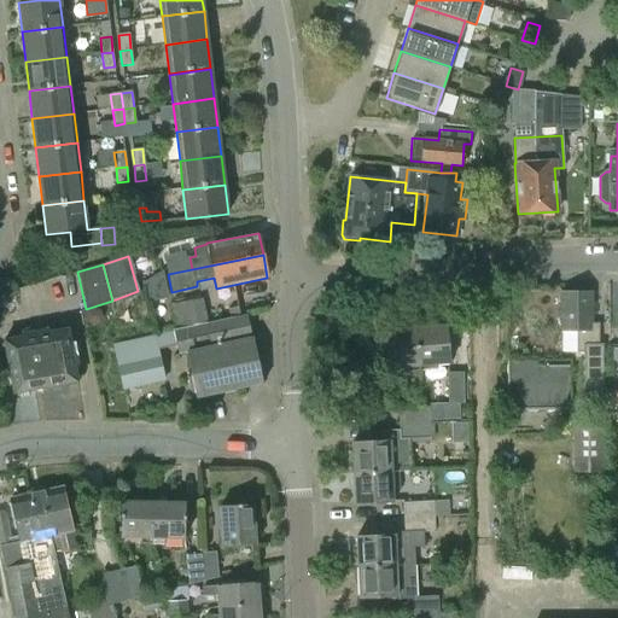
[(583,353),(583,389),(602,389),(602,345),(599,345),(598,324),(592,324),(592,292),(560,292),(561,331),(576,331),(576,353),(583,353)]
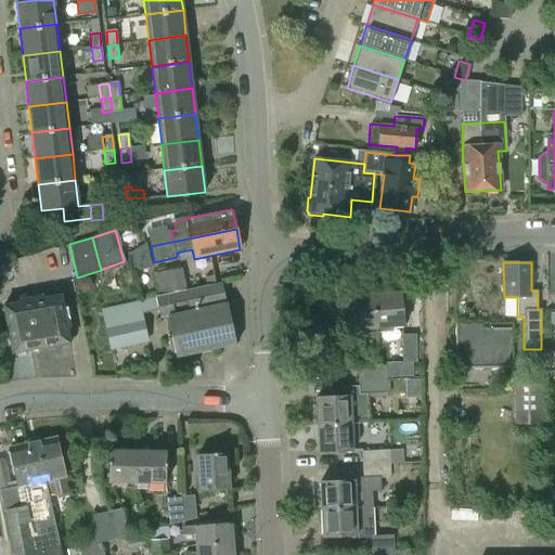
[(159,296),(185,291),(186,291),(181,268),(155,274),(159,296)]
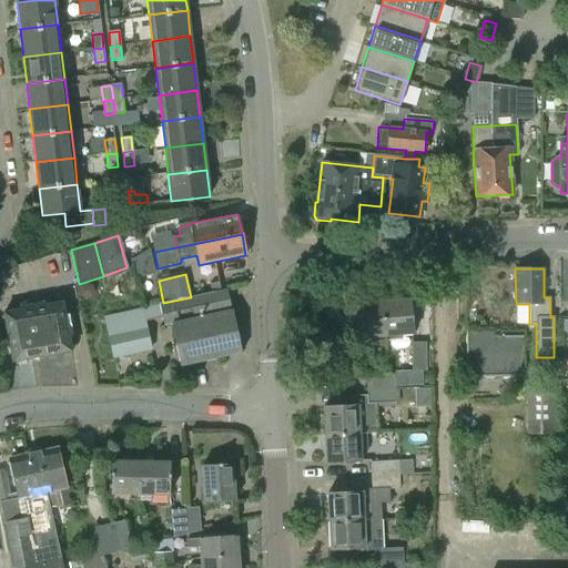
[(95,291),(88,286),(81,291),(81,298),(88,303),(95,298),(95,291)]
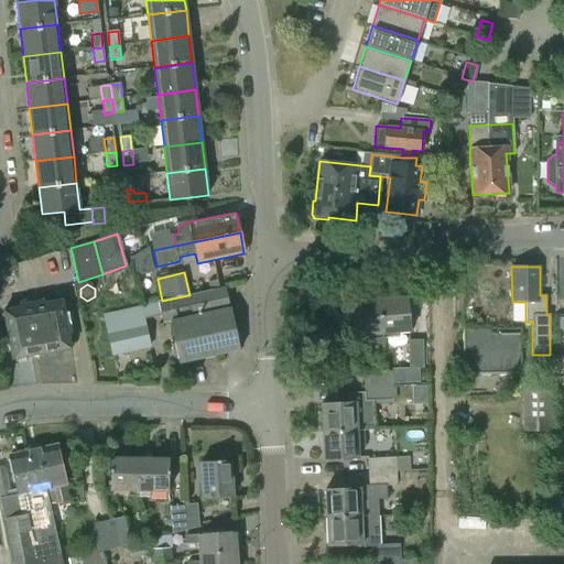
[(190,295),(188,295),(162,301),(158,302),(163,324),(170,323),(179,362),(232,351),(239,349),(230,308),(225,288),(190,295)]
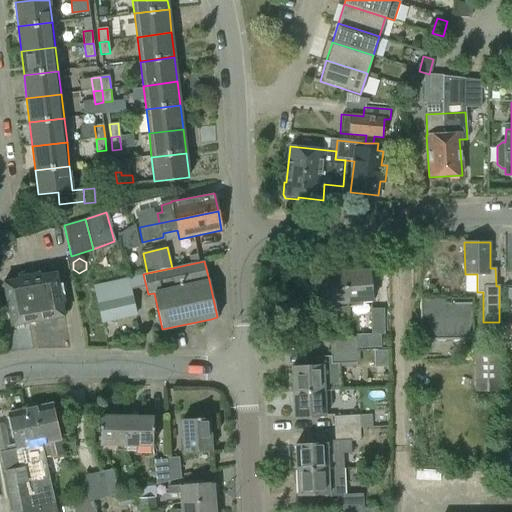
[(368,269),(344,271),(347,305),(371,302),(368,269)]
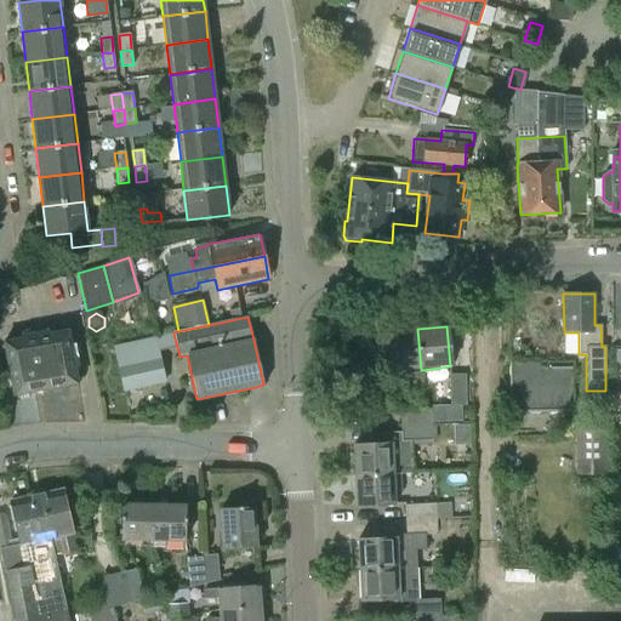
[(417,329),(387,331),(391,372),(421,370),(417,329)]
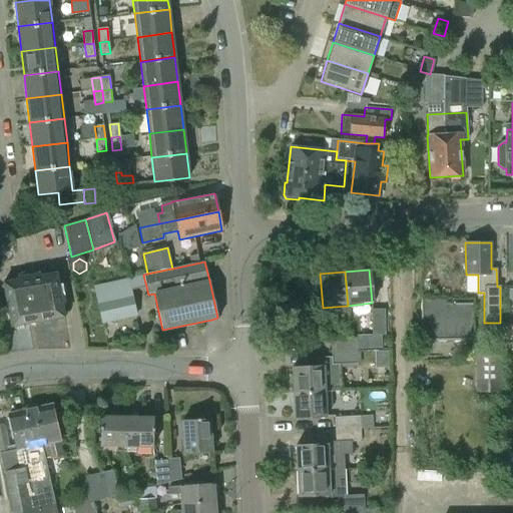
[(17,281),(3,283),(11,327),(64,317),(56,274),(42,276),(42,274),(17,278),(17,281)]
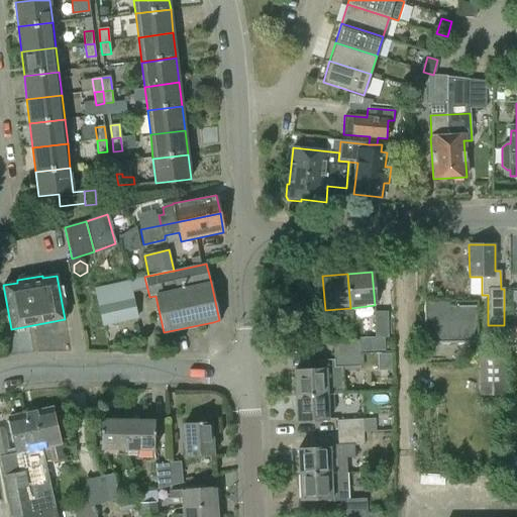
[(95,289),(103,326),(136,318),(128,282),(95,289)]
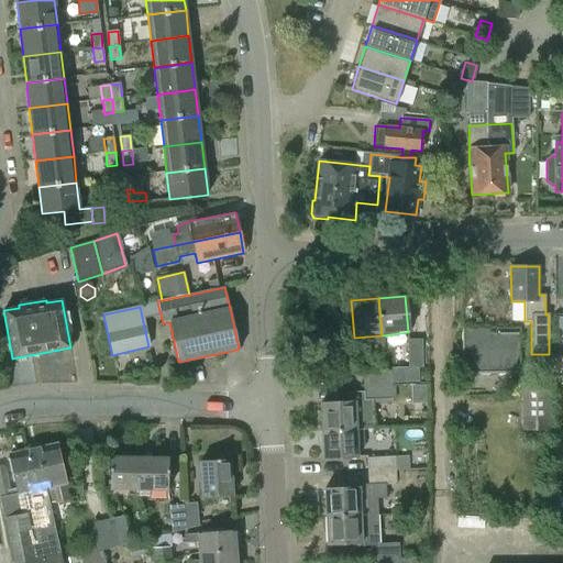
[(461,330),(462,375),(518,374),(518,334),(488,334),(488,330),(461,330)]
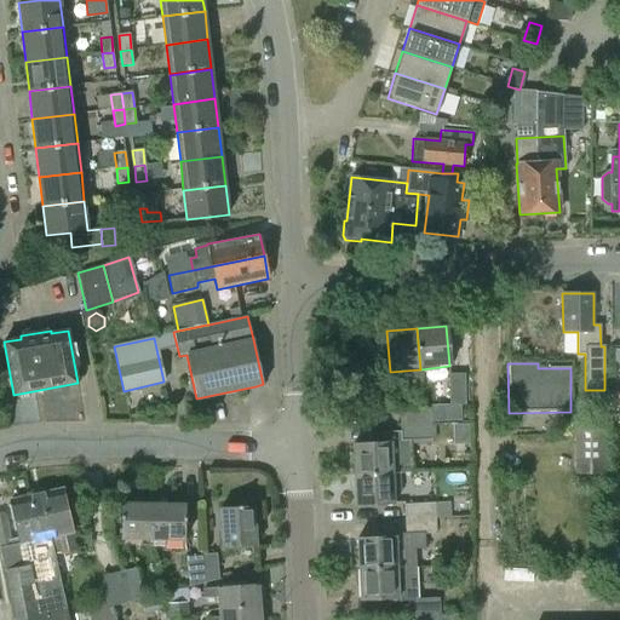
[(449,405),(465,405),(464,374),(448,374),(449,405)]
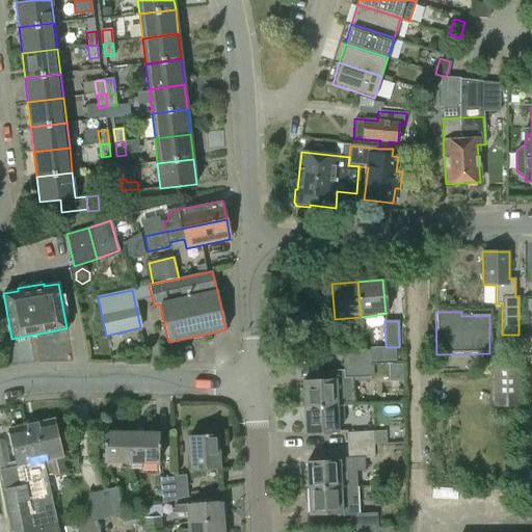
[(368,350),(342,352),(343,366),(369,364),(368,350)]
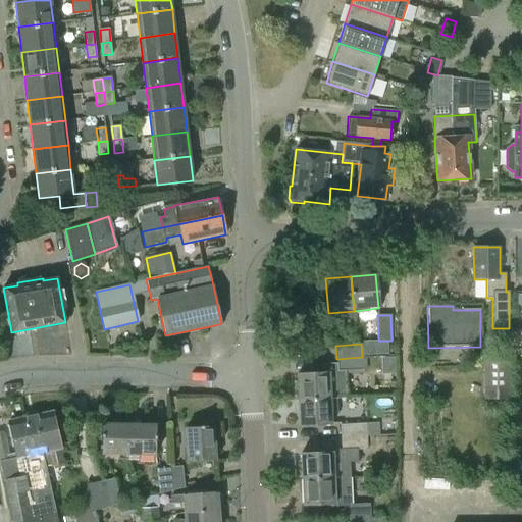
[(362,357),(336,359),(336,363),(337,371),(345,371),(363,370),(362,357)]
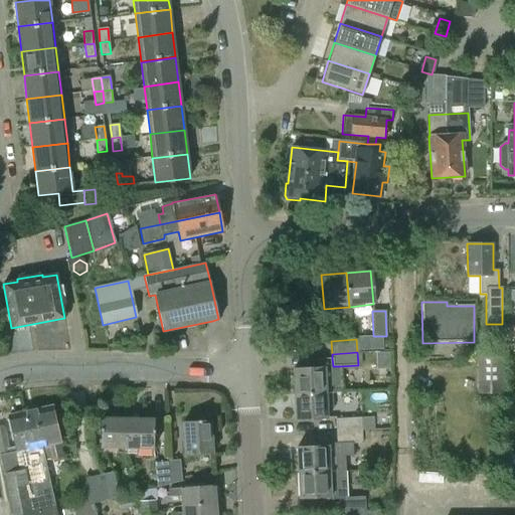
[(477,394),(503,394),(503,352),(477,352),(477,394)]
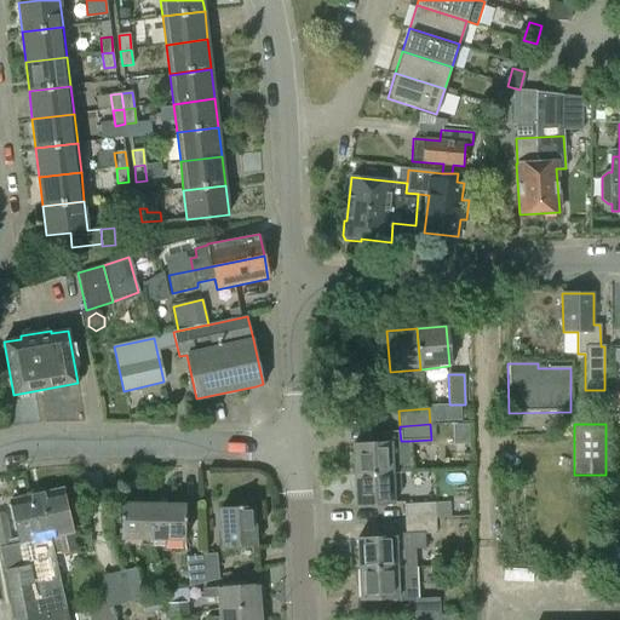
[(351,445),(352,475),(397,474),(411,472),(409,441),(401,441),(400,431),(382,432),(382,443),(351,445)]
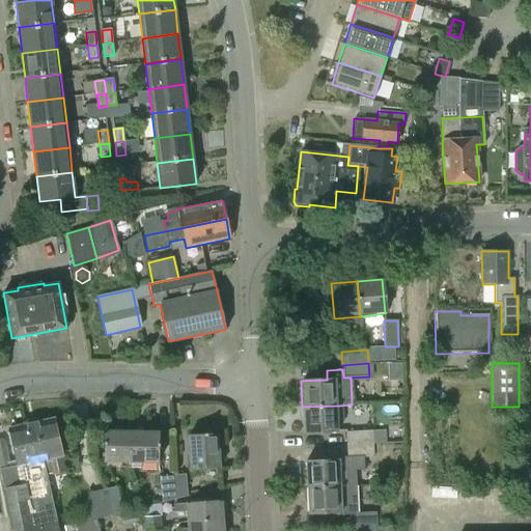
[(340,406),(302,407),(303,432),(336,431),(336,420),(341,420),(340,406)]
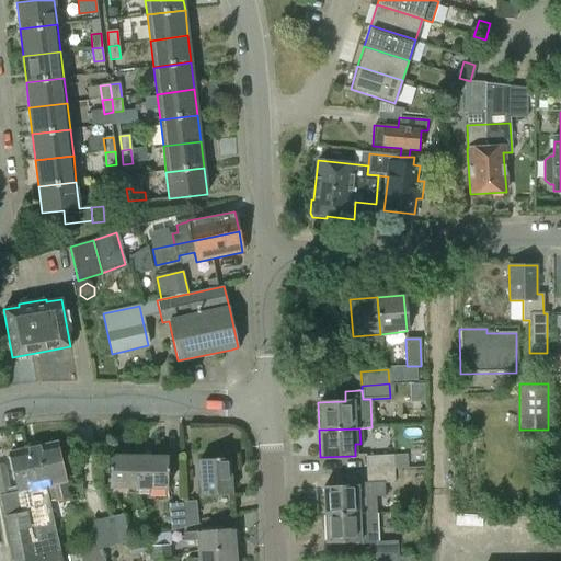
[(21,515),(1,519),(10,560),(64,560),(52,502),(68,499),(56,443),(26,449),(34,490),(16,493),(21,515)]
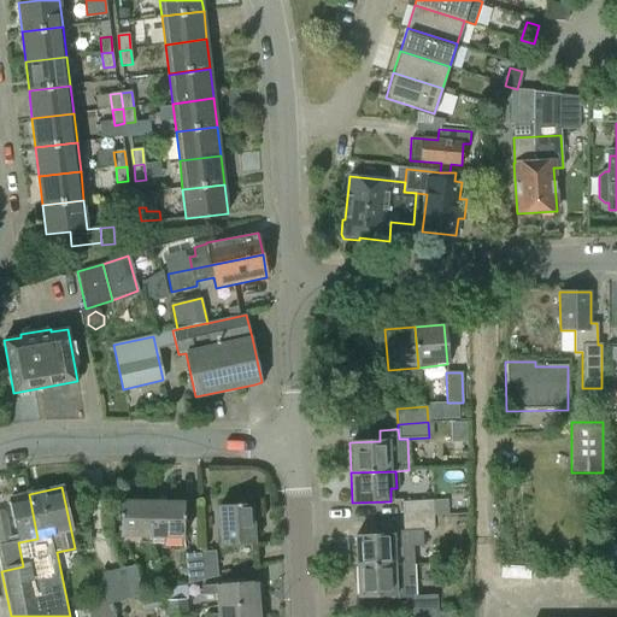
[(0,538),(0,563),(1,571),(23,566),(18,542),(37,539),(29,494),(11,498),(19,541),(10,544),(9,536),(0,538)]
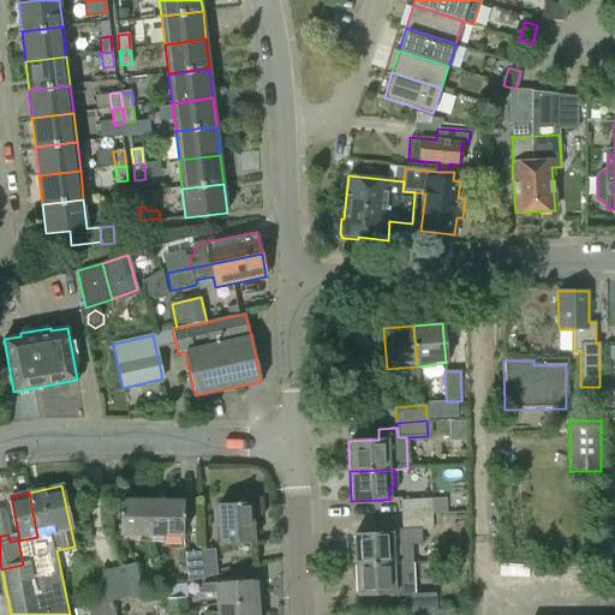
[(141,542),(151,542),(153,500),(121,499),(120,535),(141,536),(141,542)]
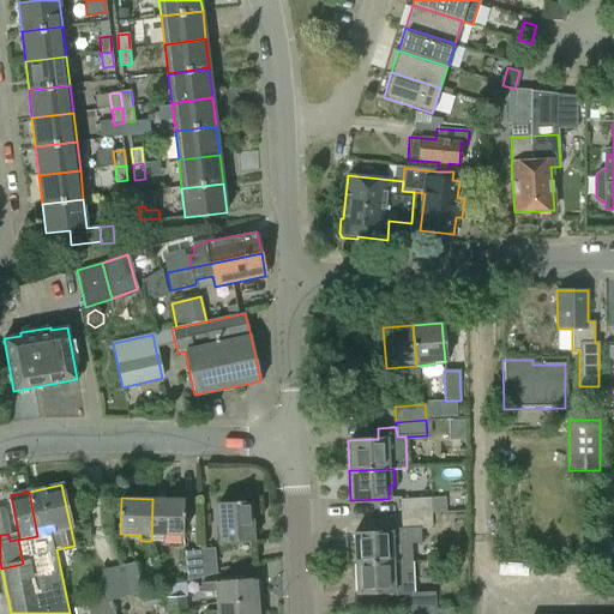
[(152,499),(151,541),(163,541),(163,535),(182,535),(184,499),(152,499)]
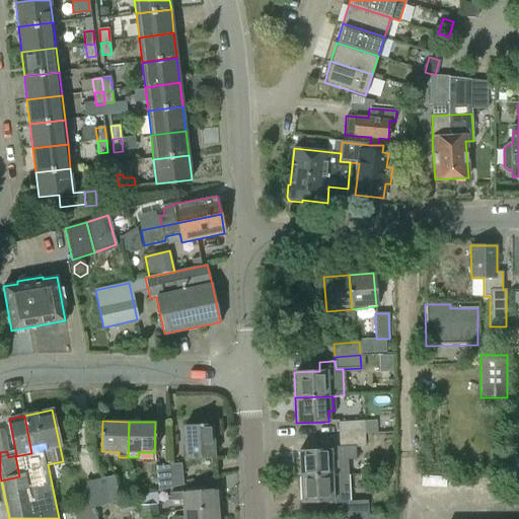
[(338,423),(339,435),(365,434),(364,422),(338,423)]
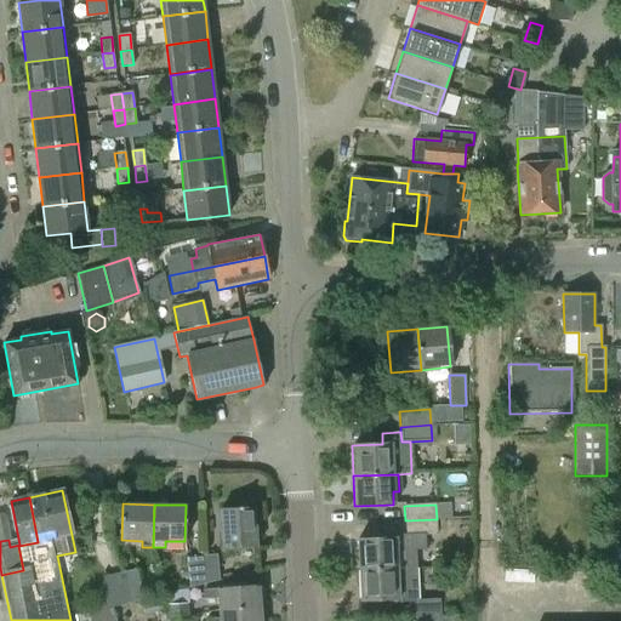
[(220,510),(222,550),(257,547),(255,507),(220,510)]
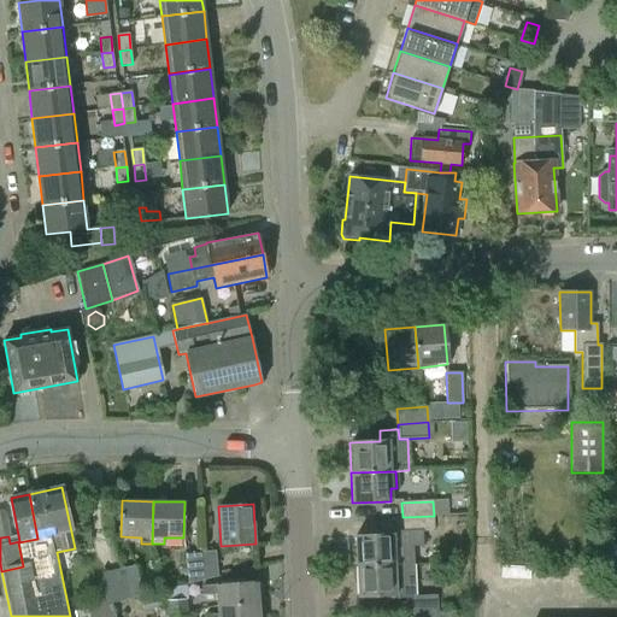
[(353,536),(354,566),(412,565),(411,547),(422,546),(422,532),(434,532),(434,516),(403,517),(404,535),(353,536)]
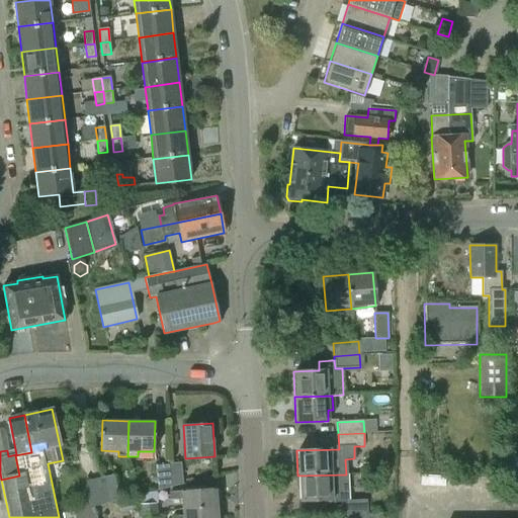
[(180,462),(168,464),(171,488),(183,485),(180,462)]
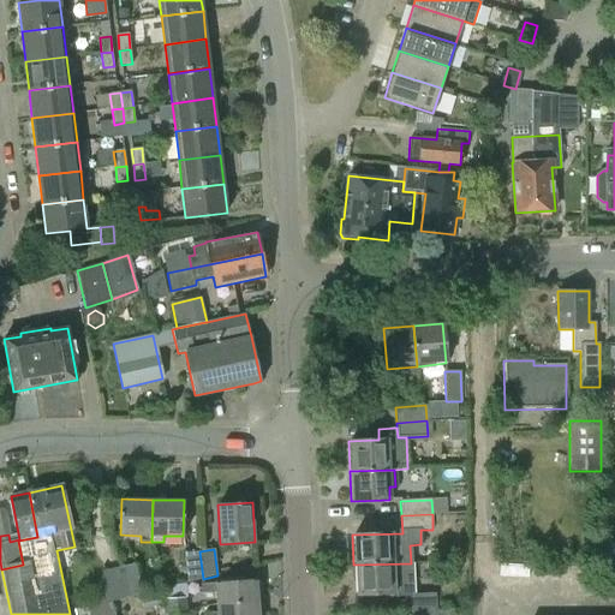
[(203,579),(199,551),(184,553),(187,583),(203,579)]
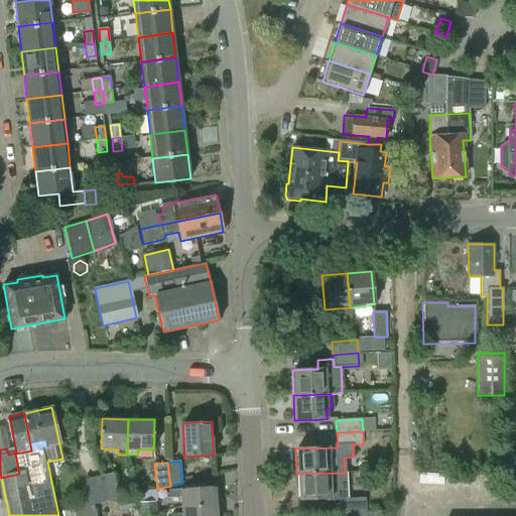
[(345,512),(345,514),(366,514),(366,513),(365,498),(345,498),(345,473),(296,474),(297,499),(340,498),(341,512),(345,512)]
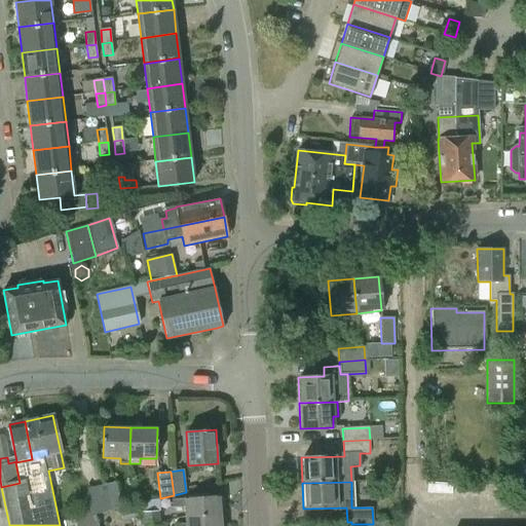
[(88,492),(85,493),(88,506),(89,516),(96,515),(121,508),(115,483),(89,487),(88,487),(88,492)]
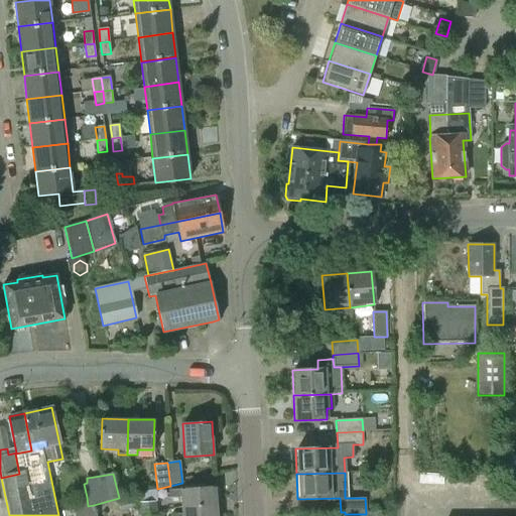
[(181,495),(182,507),(217,505),(216,487),(180,489),(181,491),(172,491),(172,496),(181,495)]
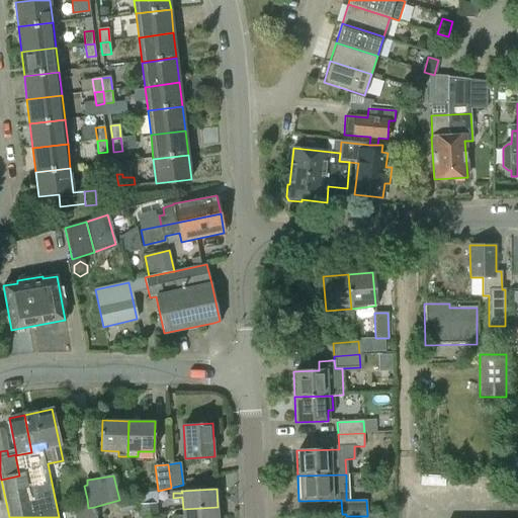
[(126,513),(140,512),(139,504),(139,498),(124,500),(126,513)]
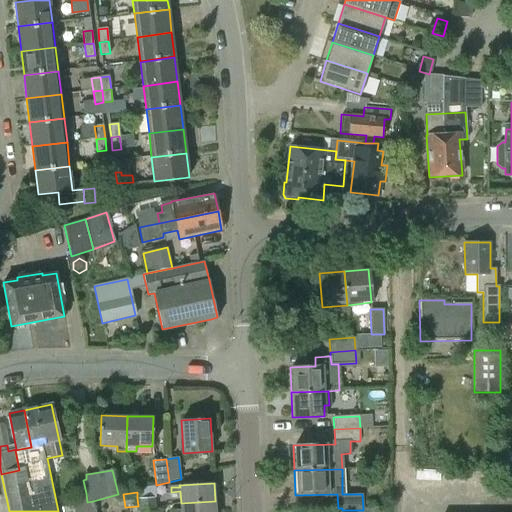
[(72,501),(74,511),(95,511),(93,501),(87,502),(86,493),(73,496),(72,501)]
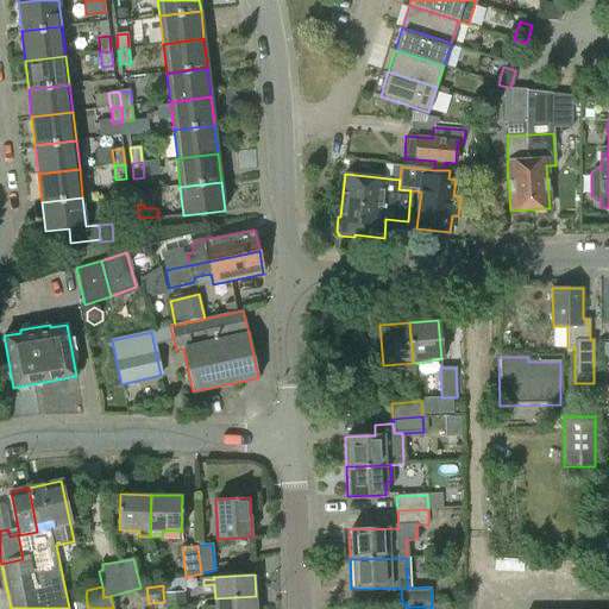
[(163,592),(164,602),(164,608),(175,608),(187,608),(184,591),(163,592)]
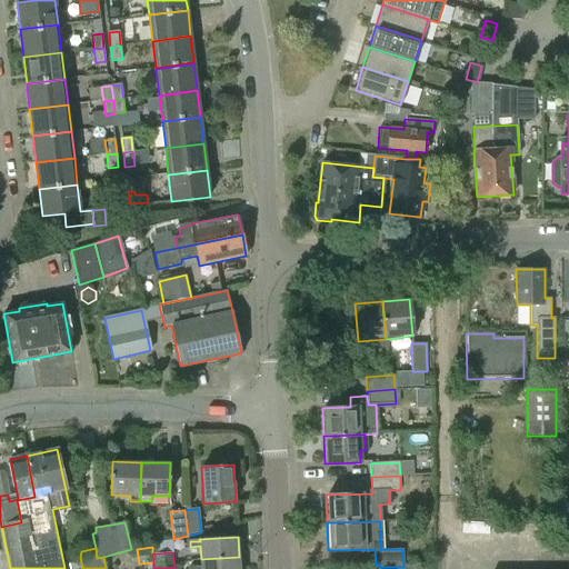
[(239,568),(239,557),(201,559),(201,566),(190,567),(190,568),(239,568)]
